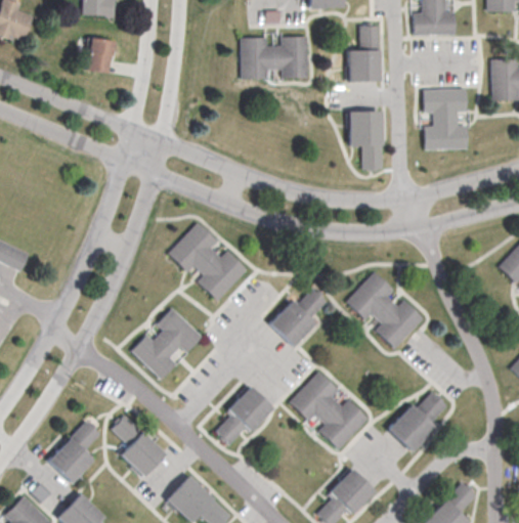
[(9,0),(3,0),(0,8),(0,38),(12,43),(14,38),(23,41),(33,17),(17,11),(20,4),(9,0)]
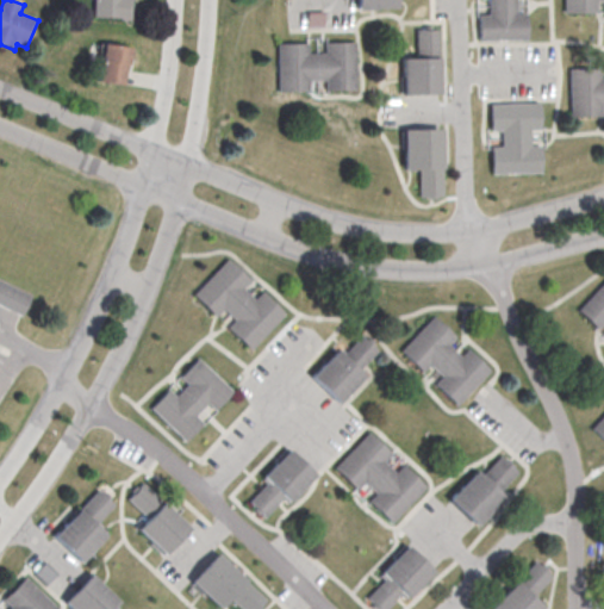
[(93,0),(132,0),(132,20),(93,19),(93,0)]
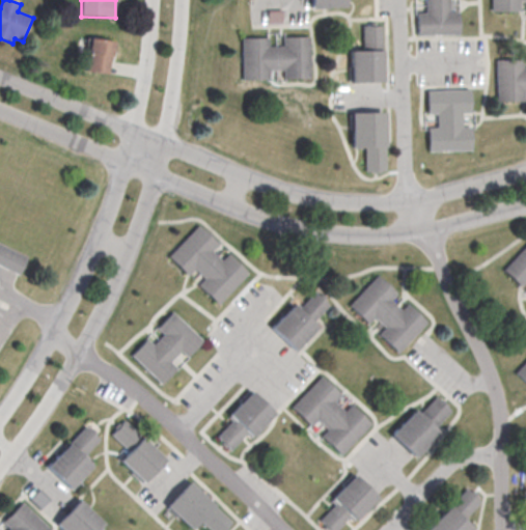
[(312,0),(348,0),(348,8),(313,8),(312,0)]
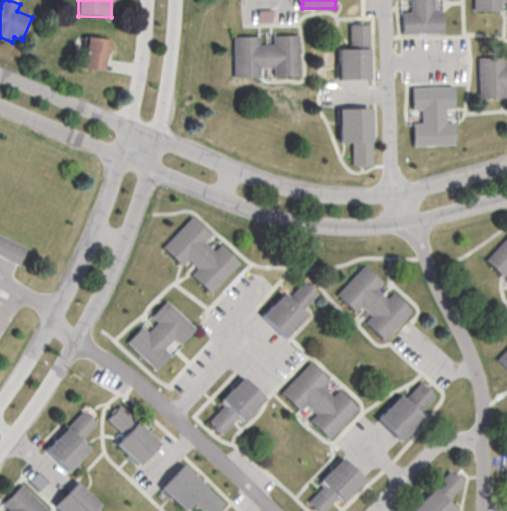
[(437,0),(437,12),(445,12),(446,38),(406,39),(405,13),(414,13),(413,0),(437,0)]
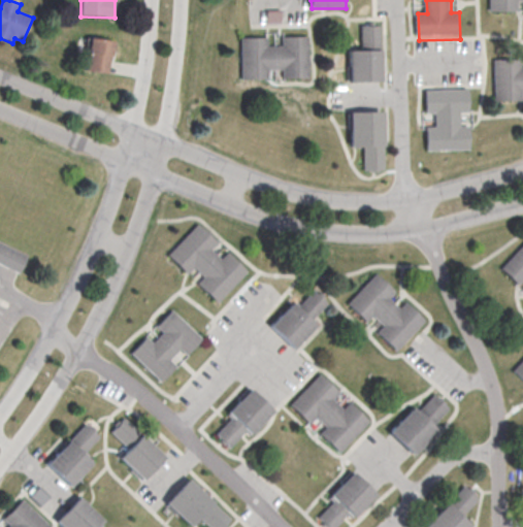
[(490,0),(522,0),(522,2),(520,2),(520,12),(491,13),(490,0)]
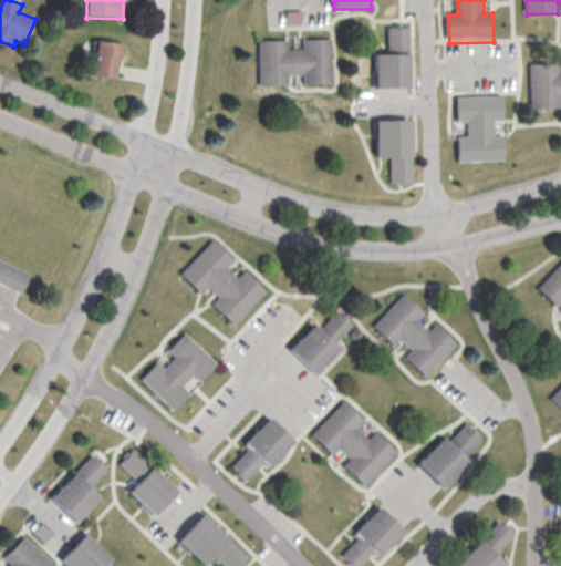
[(411,28),(412,89),(377,90),(376,55),(391,55),(390,29),(411,28)]
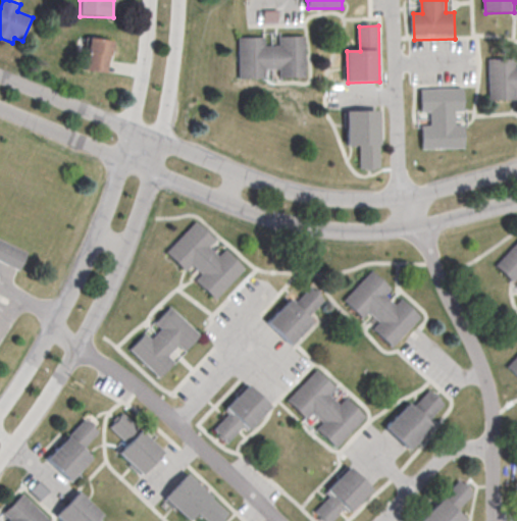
[(238,37),(266,37),(266,47),(280,46),(279,38),(306,37),(307,79),(279,80),(279,70),(267,70),(267,81),(239,82),(238,37)]
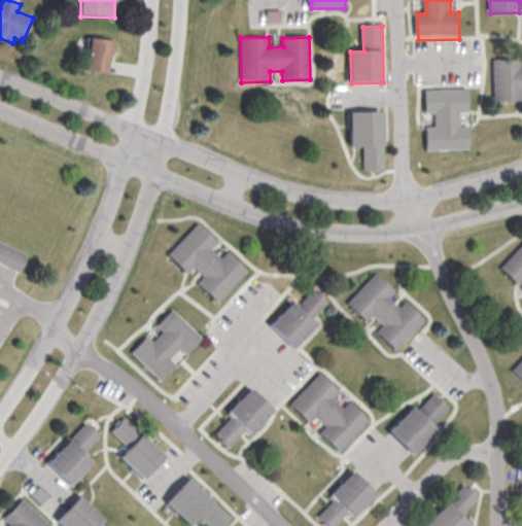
[(87,71),(109,73),(112,40),(91,38),(87,71)]
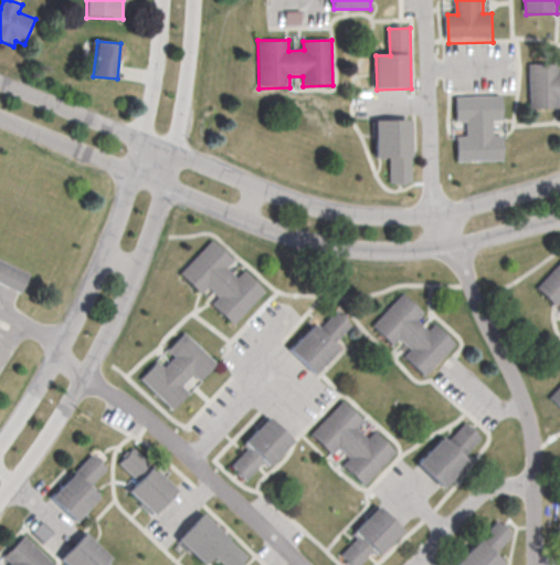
[(530,64),(559,63),(559,111),(532,112),(530,64)]
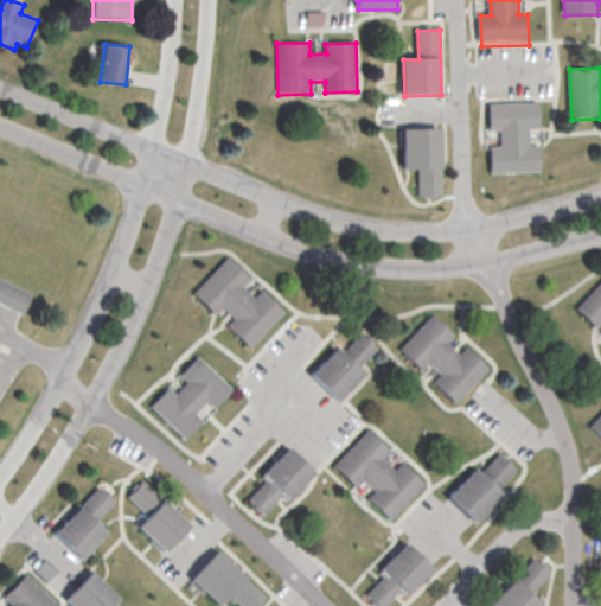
[(492,106),(541,104),(541,131),(530,131),(531,146),(542,146),(542,173),(494,174),(493,148),(503,147),(503,131),(492,131),(492,106)]
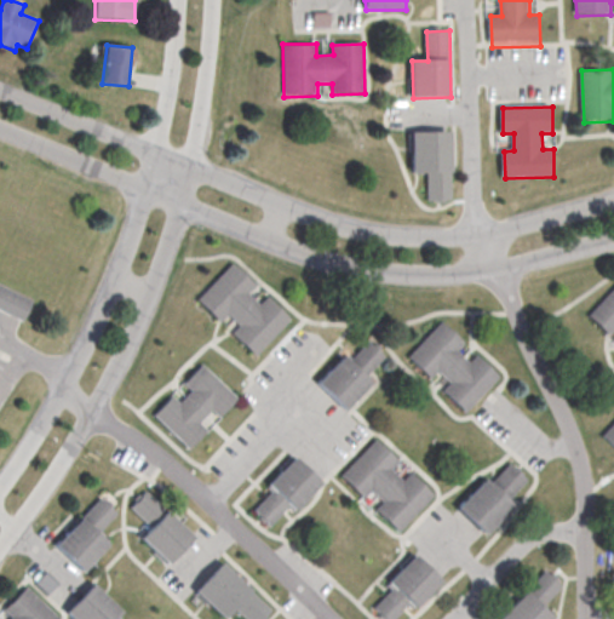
[(454,201),(453,132),(414,133),(414,173),(430,172),(431,201),(454,201)]
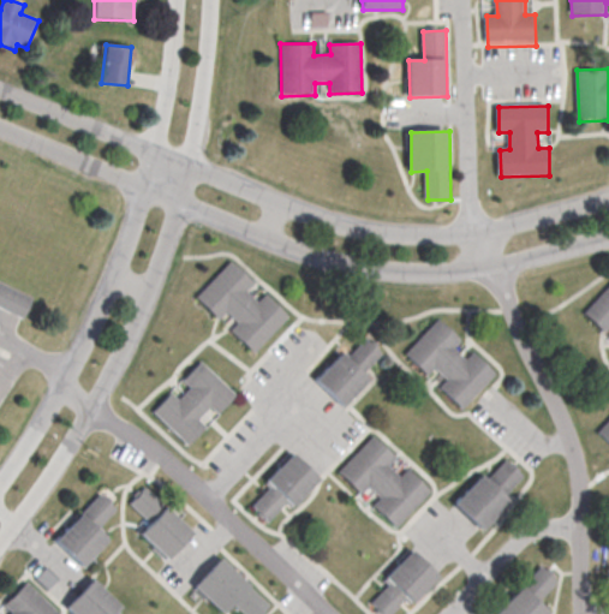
[(256,351),(233,331),(240,323),(228,311),(221,320),(197,298),(231,262),(254,284),(246,291),(260,303),(266,296),(288,316),(256,351)]
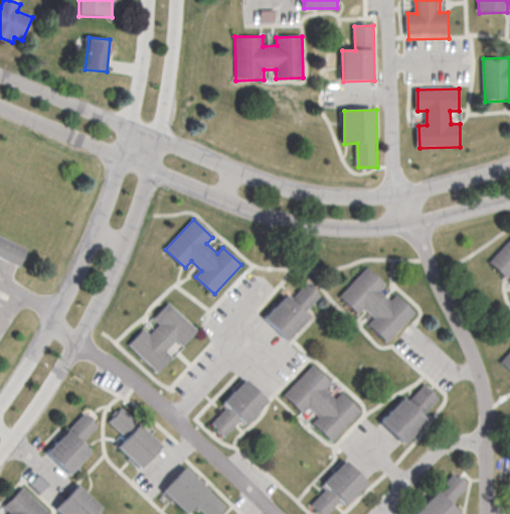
[(509,277),(507,279),(488,261),(509,236),(509,277)]
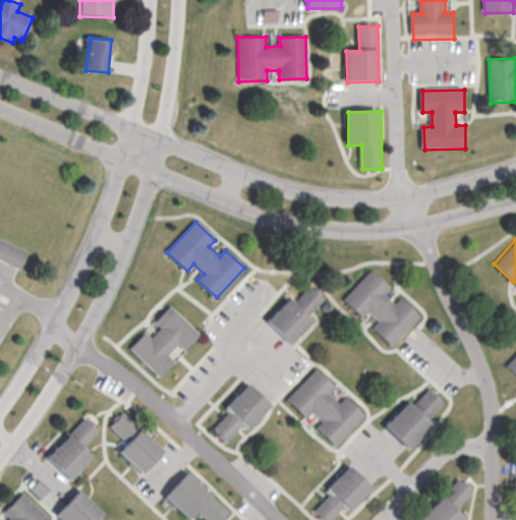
[(394,347),(375,330),(380,324),(369,313),(363,321),(344,302),(373,272),(392,290),(386,296),(396,306),(402,300),(421,318),(394,347)]
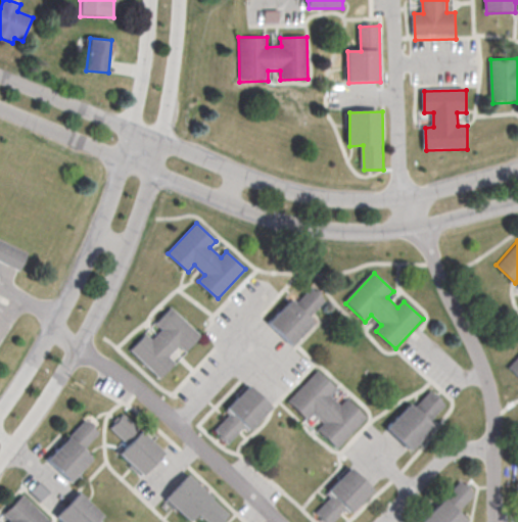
[(269,324),(292,299),(297,304),(312,289),(325,302),(312,317),(316,322),(292,346),(269,324)]
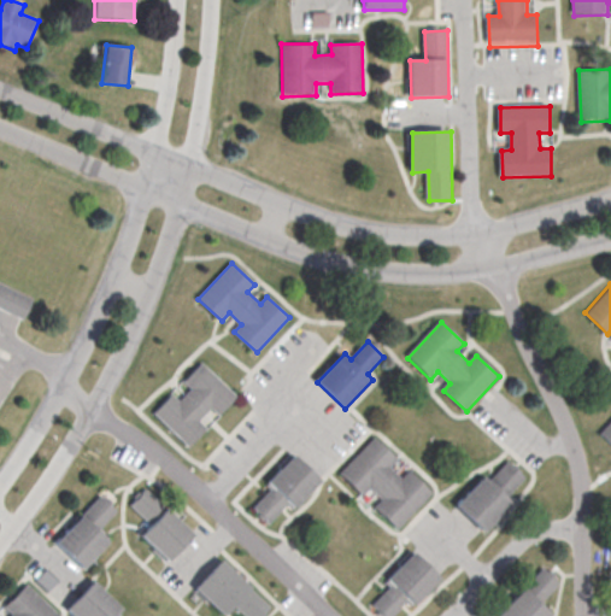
[(154,415),(174,396),(180,402),(192,389),(183,382),(203,363),(238,397),(221,416),(212,409),(200,421),(207,428),(189,447),(154,415)]
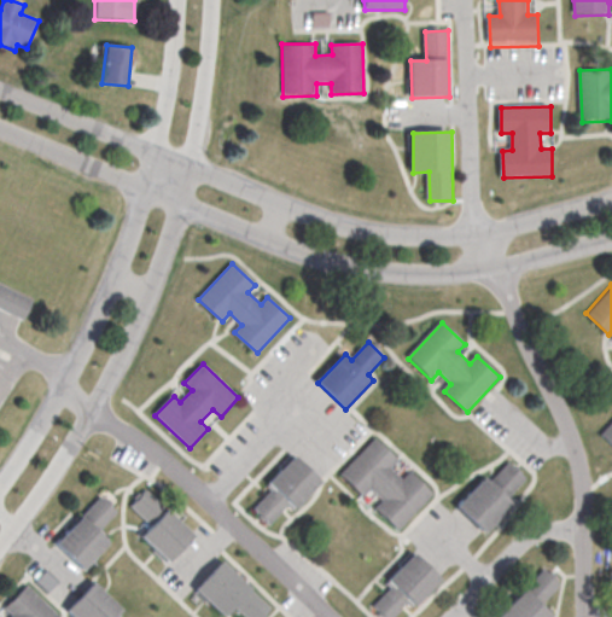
[(401,529),(378,508),(385,501),(373,490),(366,498),(342,476),(376,440),(400,461),(391,470),(404,481),(412,473),(433,494),(401,529)]
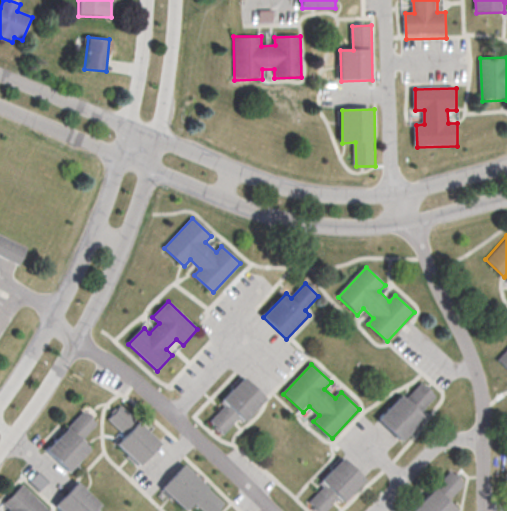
[(246,421),(268,399),(249,380),(210,419),(225,433),(241,416),(246,421)]
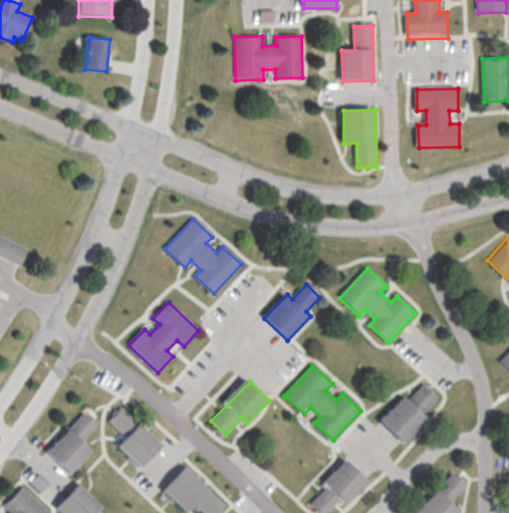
[(382,423),(405,399),(410,403),(426,386),(439,399),(422,416),(427,421),(404,445),(382,423)]
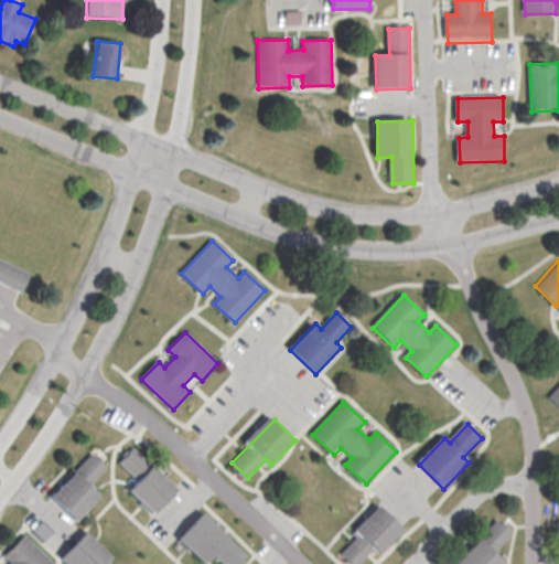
[(133,448),(179,490),(156,515),(130,492),(140,482),(119,464),(133,448)]
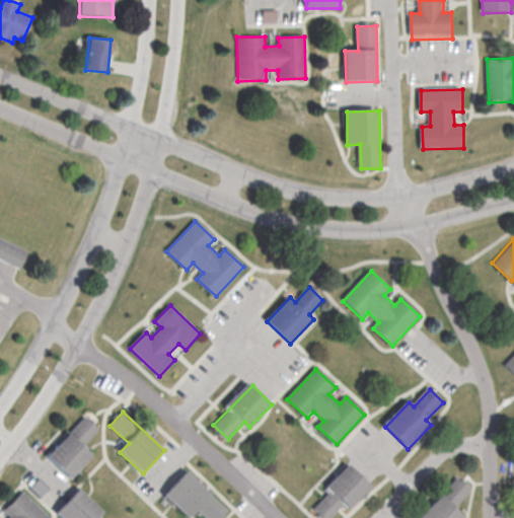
[(48,457),(85,419),(98,431),(82,447),(92,456),(70,479),(48,457)]
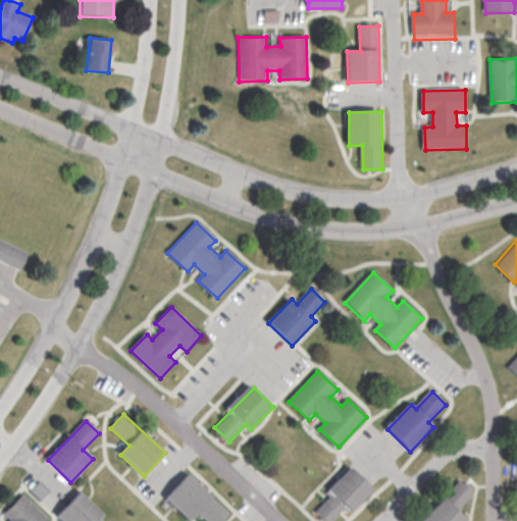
[(353,512),(375,488),(354,468),(316,509),(328,520),(333,520),(348,507),(353,512)]
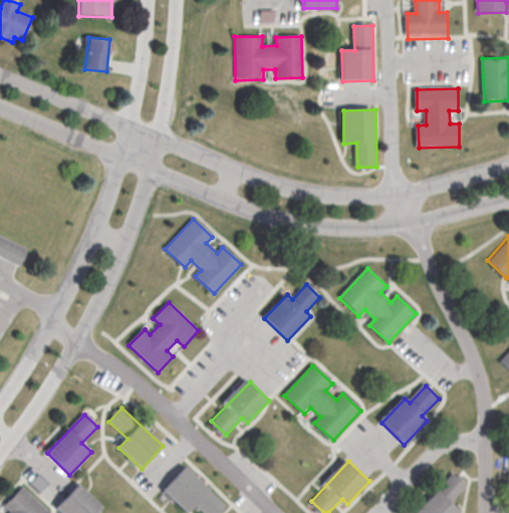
[(185,467),(227,506),(220,512),(204,512),(196,505),(189,512),(185,512),(163,491),(185,467)]
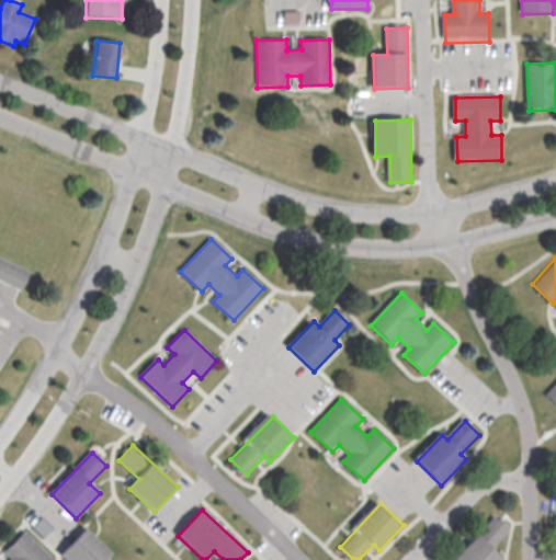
[(456,559),(496,518),(510,533),(492,551),(501,559),(456,559)]
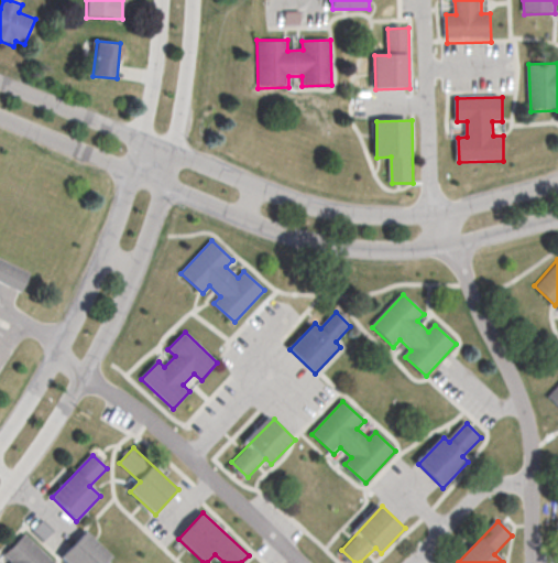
[(65,562),(59,558),(85,531),(112,558),(107,562),(65,562)]
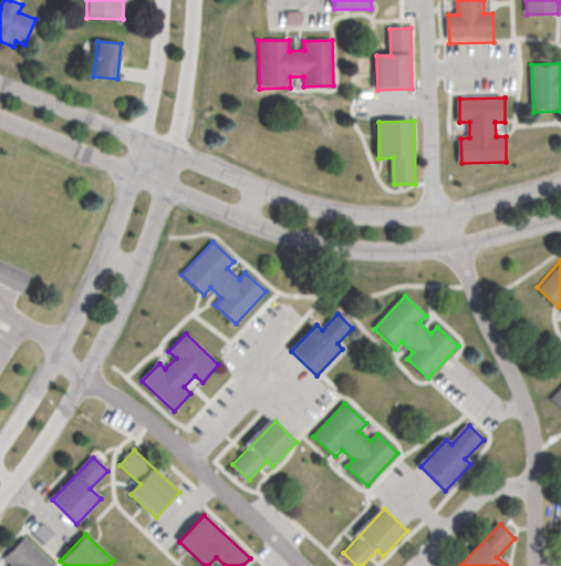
[(10,565),(4,559),(24,538),(53,565),(10,565)]
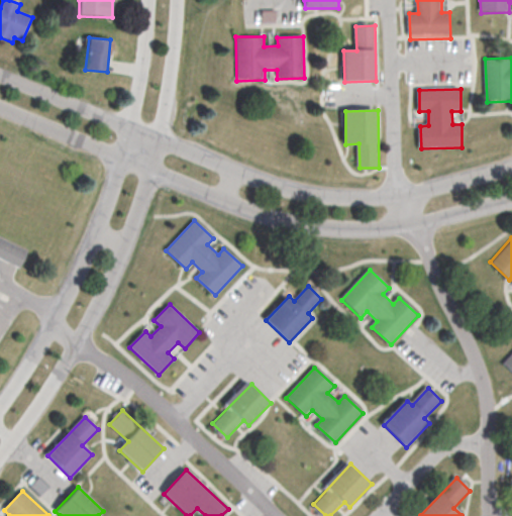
All buildings are outlined.
